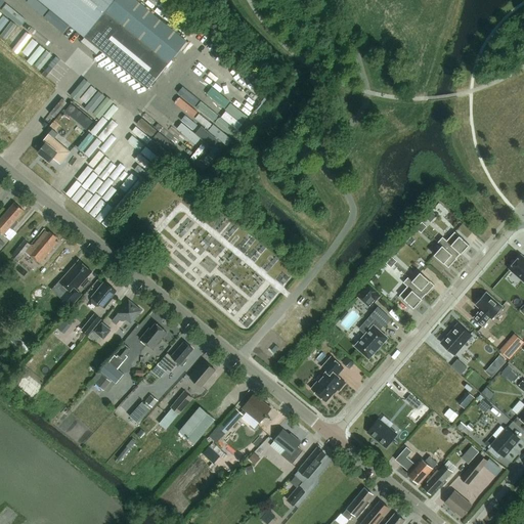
[(39,0),(148,88),(187,41),(137,0),(39,0)]
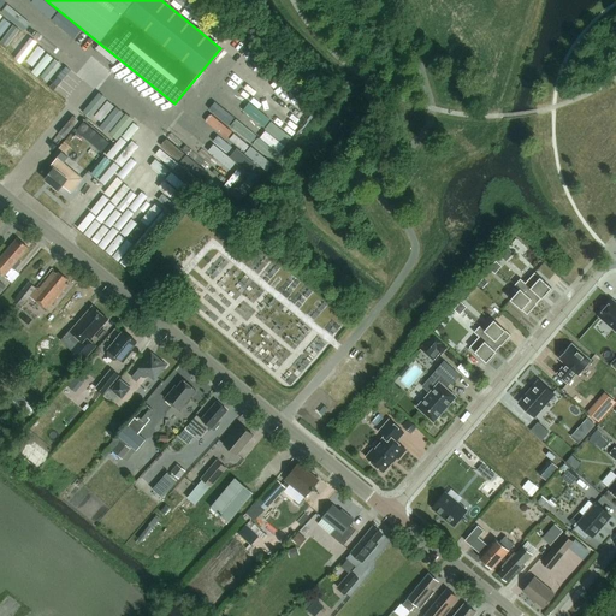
[(0,18),(21,37),(28,29),(6,11),(0,17),(0,18)]
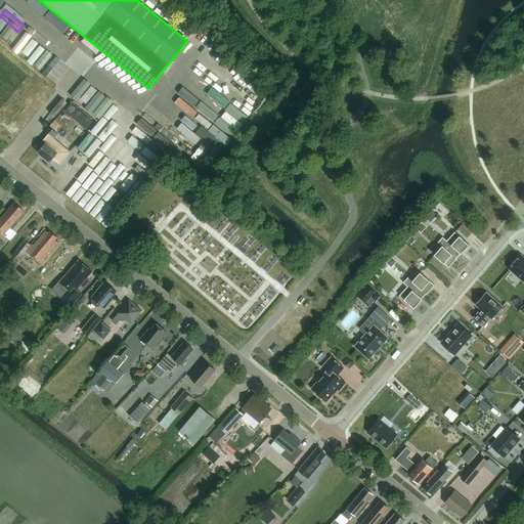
[(12,45),(42,63),(52,48),(23,29),(12,45)]
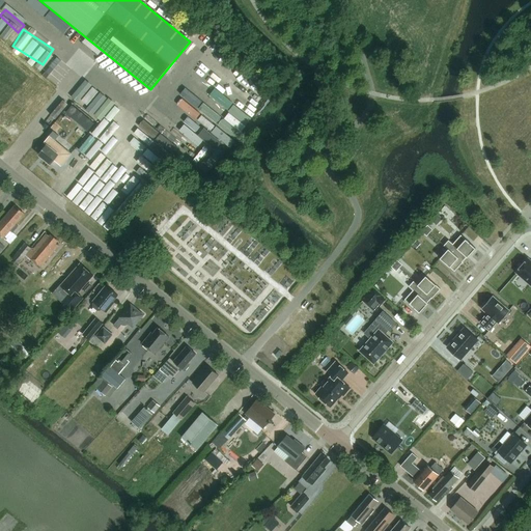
[(49,76),(62,60),(56,55),(43,70),(49,76)]
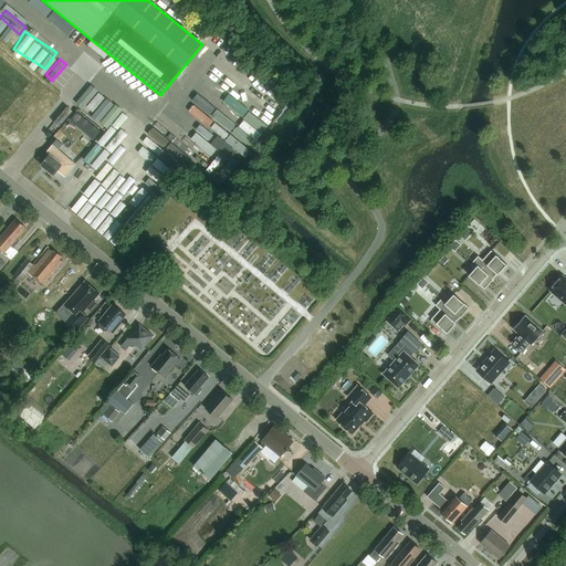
[(197,64),(182,85),(190,91),(205,70),(197,64)]
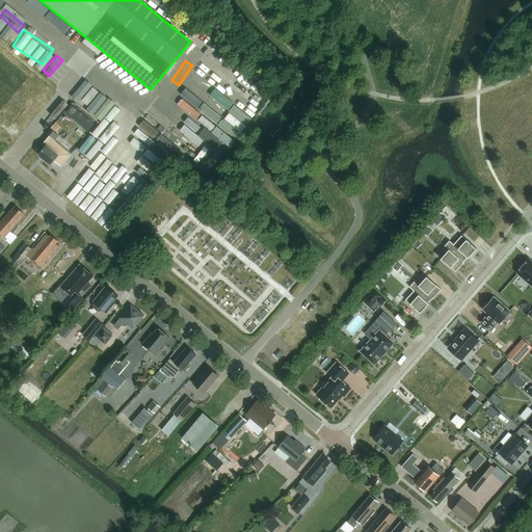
[(87,78),(73,98),(87,109),(91,103),(100,109),(110,95),(87,78)]
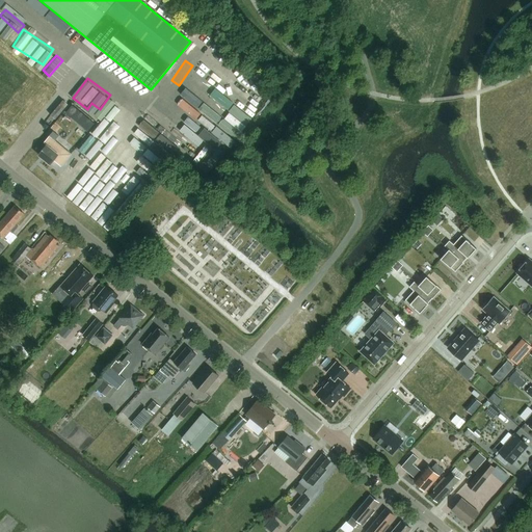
[(27,87),(22,94),(40,109),(45,103),(27,87)]
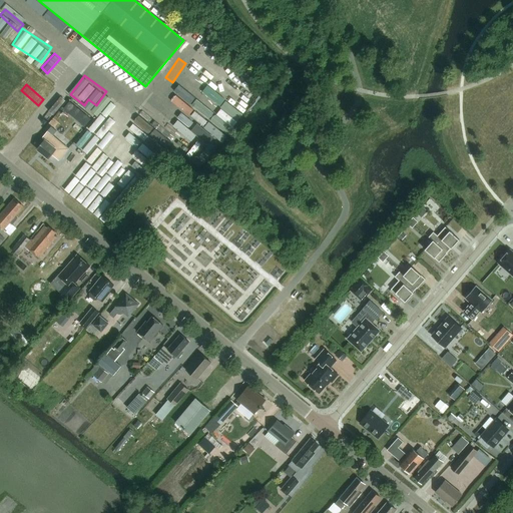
[(191,107),(196,101),(180,89),(175,95),(191,107)]
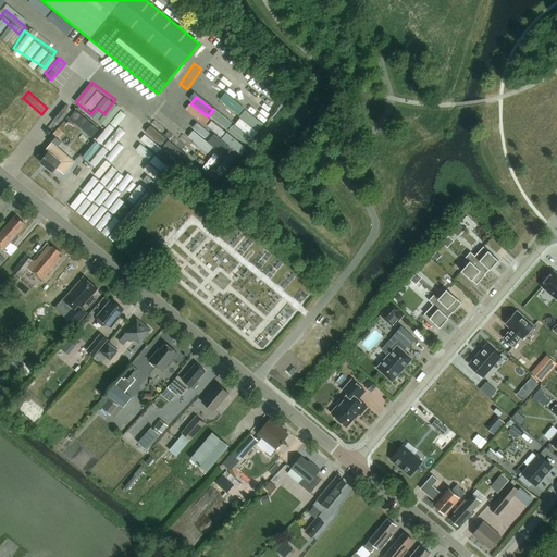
[(222,143),(242,158),(252,143),(235,130),(237,127),(250,137),(256,131),(246,123),(252,115),(231,98),(225,106),(242,119),(235,126),(215,112),(210,120),(229,134),(222,143)]
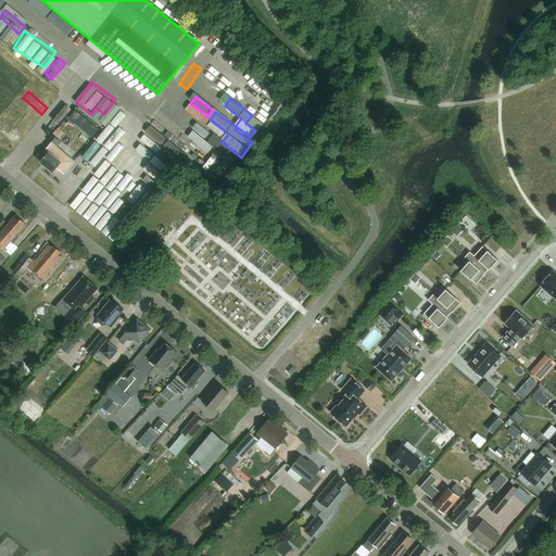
[(111,123),(124,108),(118,102),(105,117),(111,123)]
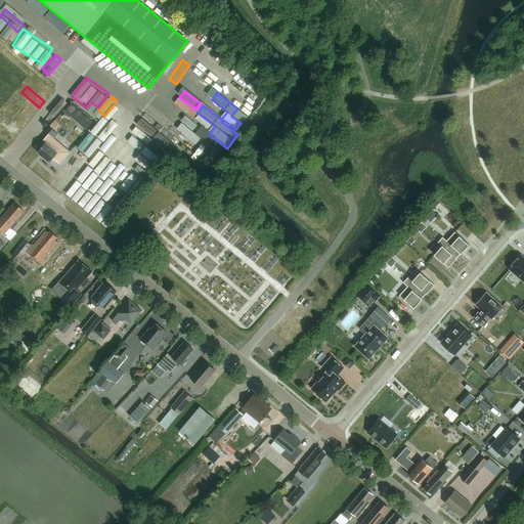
[(119,100),(103,121),(111,127),(126,106),(119,100)]
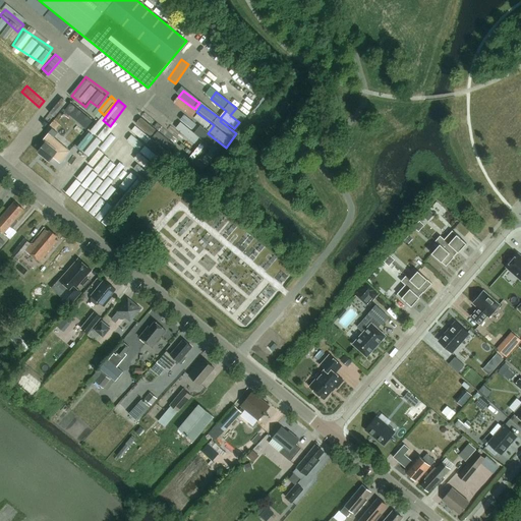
[(156,154),(166,139),(175,146),(188,127),(152,101),(127,133),(156,154)]
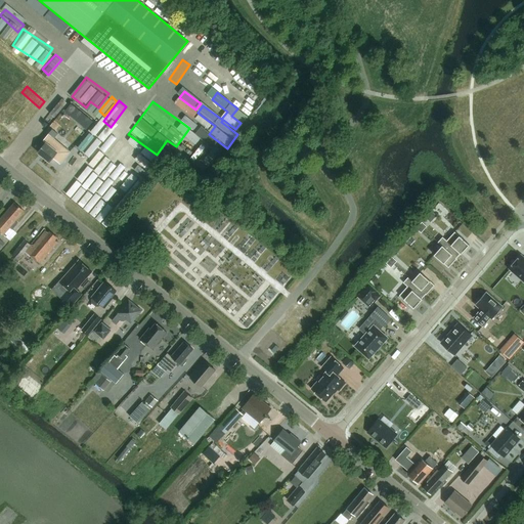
[(128,110),(113,127),(119,133),(135,116),(128,110)]
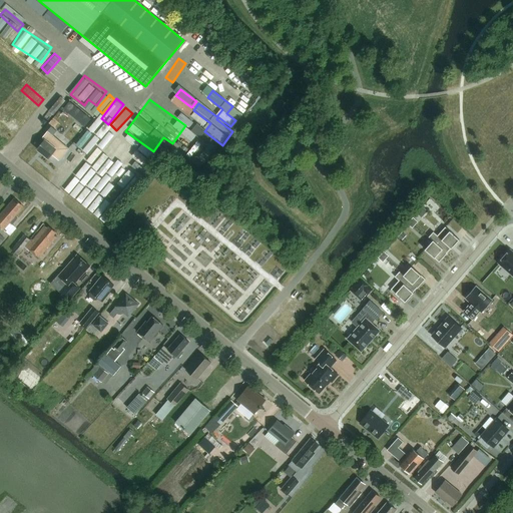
[(97,117),(81,135),(99,151),(115,133),(97,117)]
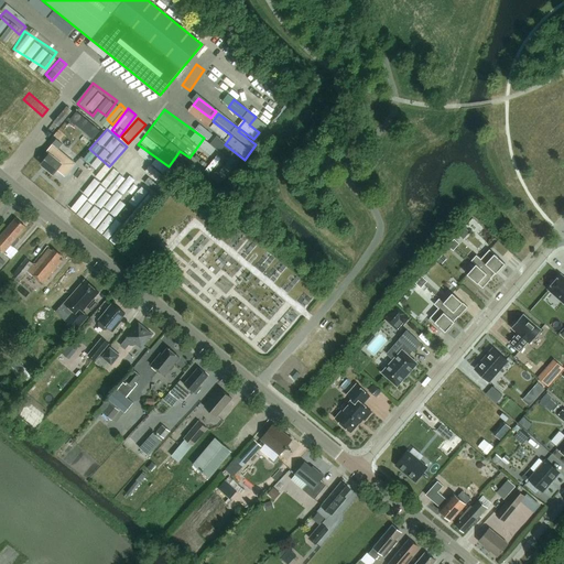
[(52,144),(47,150),(47,151),(50,153),(41,163),(54,174),(58,170),(65,175),(75,163),(52,144)]
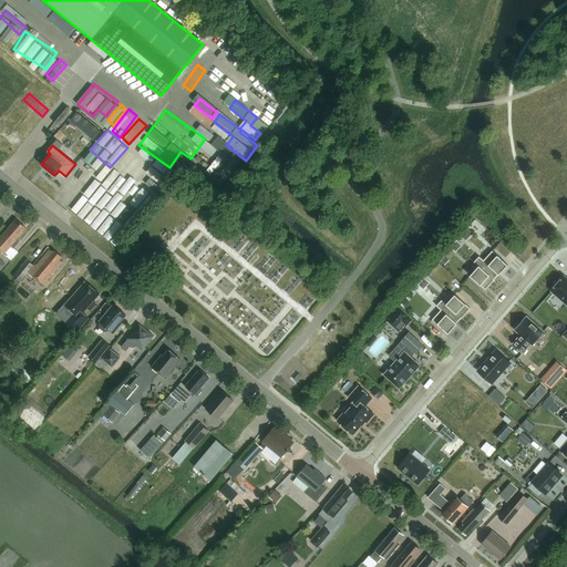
[(132,147),(113,169),(132,185),(151,163),(132,147)]
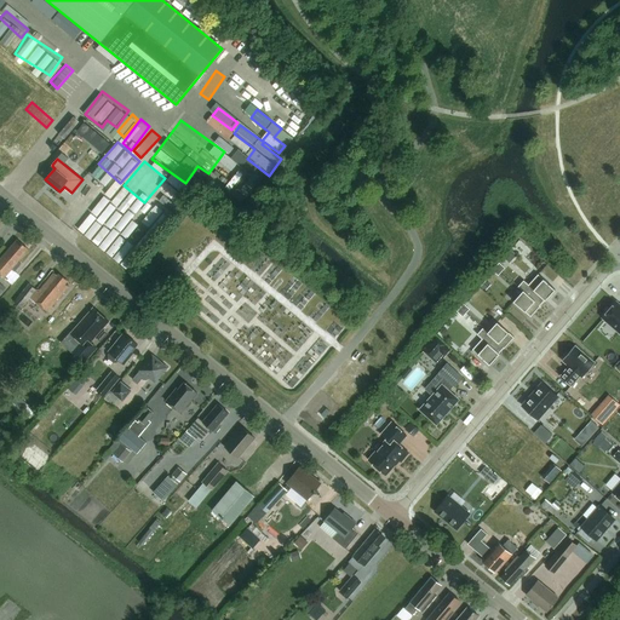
[(150,204),(154,212),(166,207),(160,193),(150,196),(153,199),(155,197),(156,201),(150,204)]
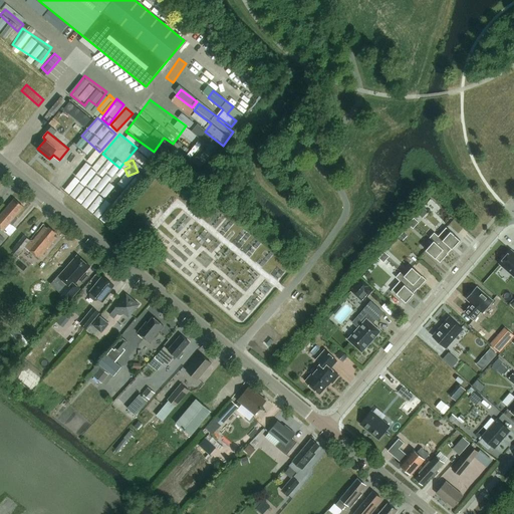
[(15,198),(0,214),(0,245),(6,240),(0,234),(0,229),(2,228),(4,230),(11,223),(12,224),(18,218),(16,217),(25,207),(15,198)]
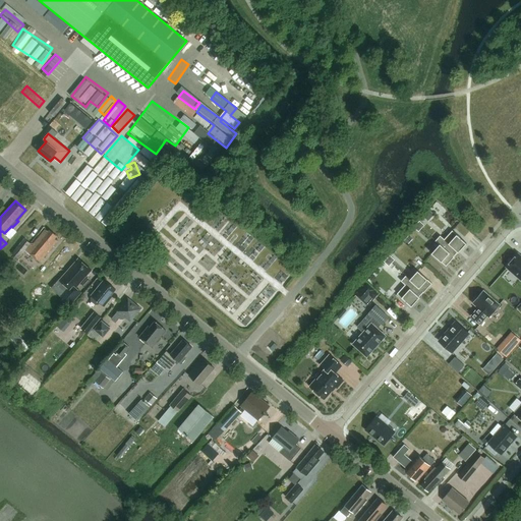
[(427,220),(432,214),(429,211),(424,216),(427,220)]
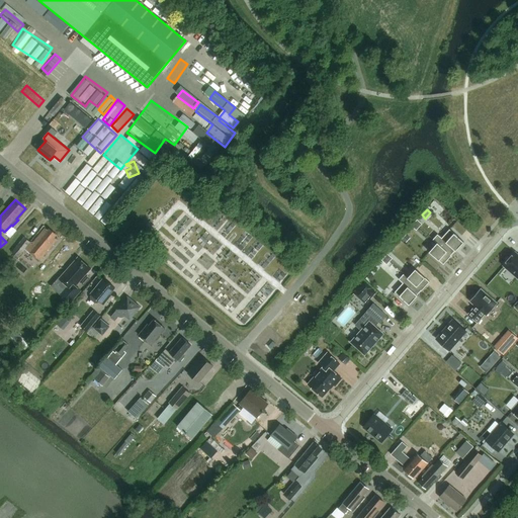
[(39,260),(58,239),(55,237),(57,235),(50,229),(49,231),(46,228),(32,243),(24,237),(16,248),(10,243),(3,252),(8,256),(12,252),(18,257),(25,248),(39,260)]
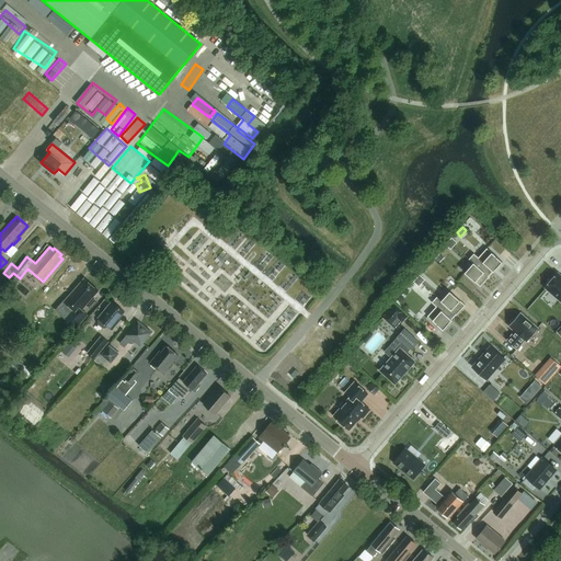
[(471,256),(491,274),(493,272),(494,272),(503,262),(488,248),(479,258),(474,253),(471,256)]
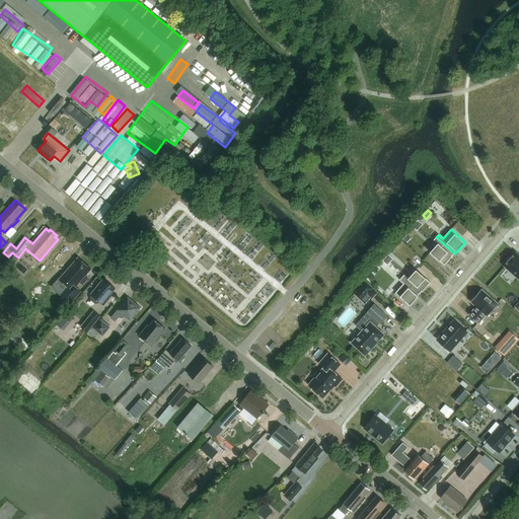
[(452,255),(454,253),(436,237),(434,239),(438,243),(431,252),(445,265),(453,255),(452,255)]
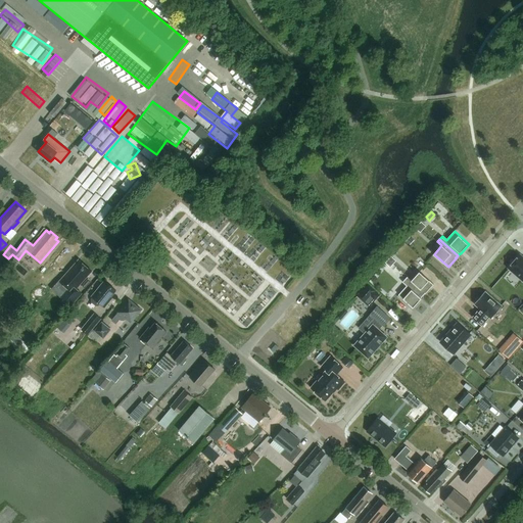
[(522,256),(520,254),(509,268),(522,280),(522,256)]
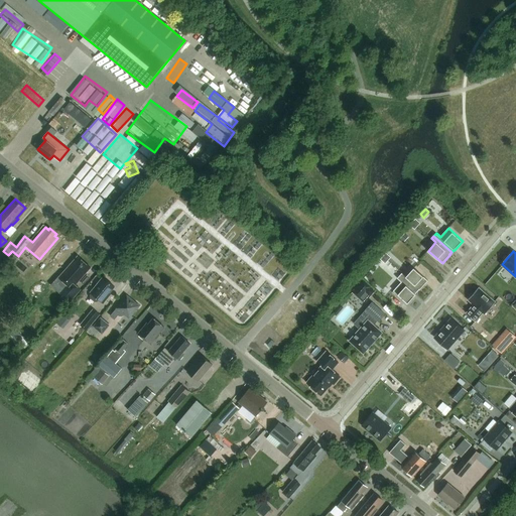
[(91,267),(79,256),(59,277),(68,284),(60,292),(71,301),(81,289),(76,284),(91,267)]
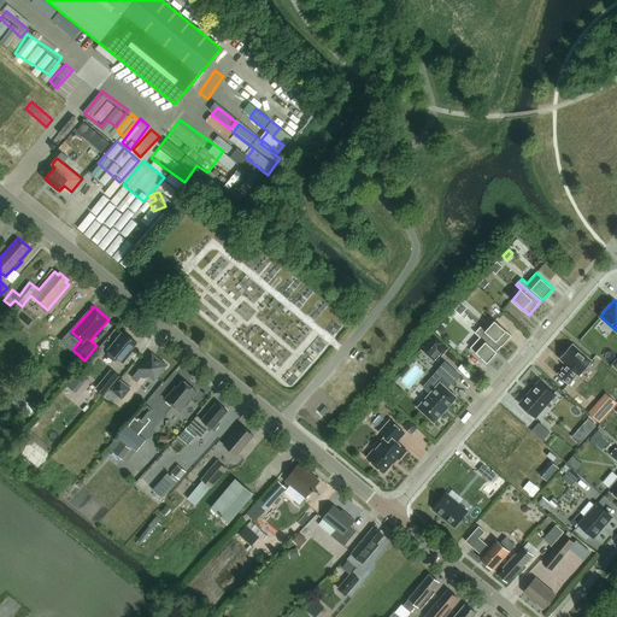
[(57,318),(53,321),(59,327),(68,318),(63,313),(58,319),(57,318)]
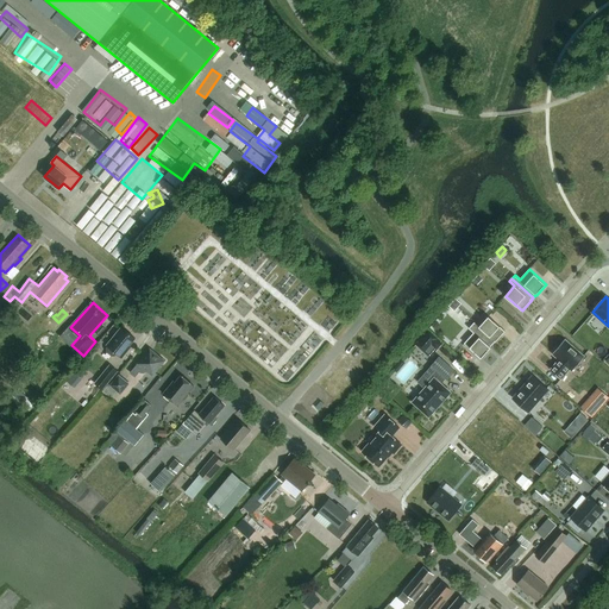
[(472,325),(493,345),(495,341),(496,343),(506,331),(489,316),(479,326),(475,322),(472,325)]
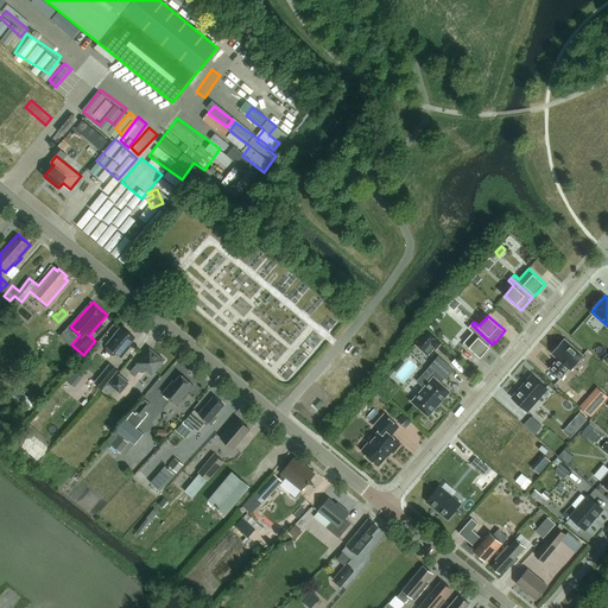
[(578,337),(583,333),(571,323),(568,328),(578,337)]
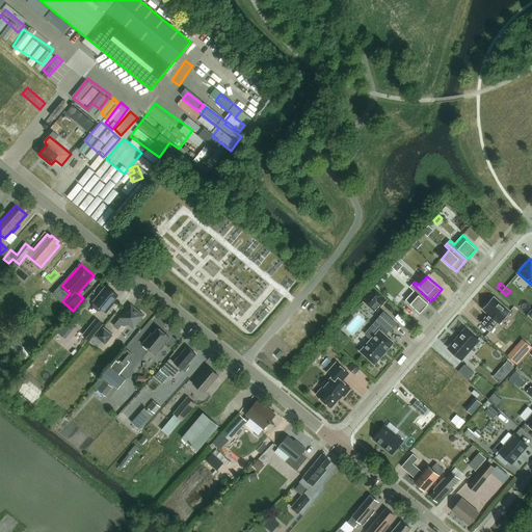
[(429,302),(430,301),(413,284),(409,287),(414,290),(406,299),(421,313),(429,303),(429,302)]
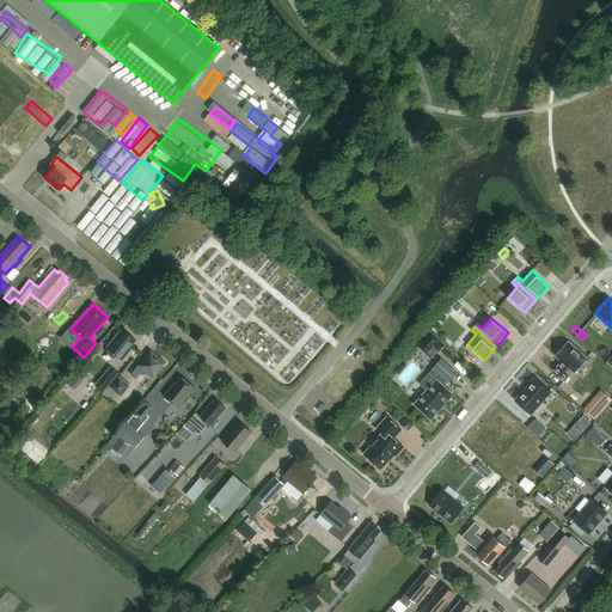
[(129,335),(123,329),(108,347),(109,348),(106,350),(108,353),(112,357),(116,357),(117,355),(123,360),(132,349),(130,348),(136,340),(132,336),(132,335),(130,334),(129,335)]
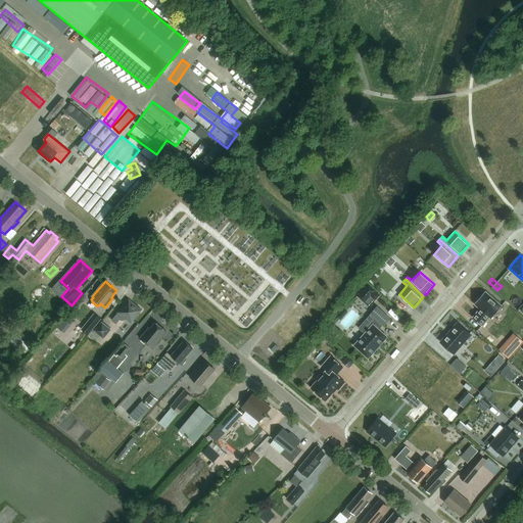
[(504,311),(487,296),(476,308),(482,314),(475,322),(483,329),(490,321),(492,323),(504,311)]
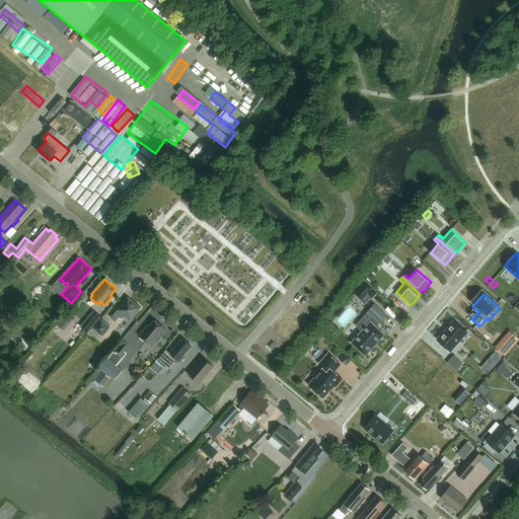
[(128,298),(112,317),(116,320),(119,316),(120,317),(123,317),(125,317),(126,315),(130,319),(140,307),(128,298)]
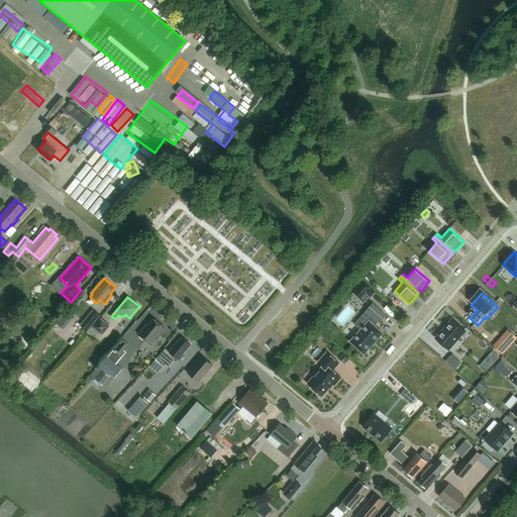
[(368,324),(349,345),(364,357),(382,336),(374,329),(378,325),(385,318),(372,306),(365,314),(372,320),(368,324)]
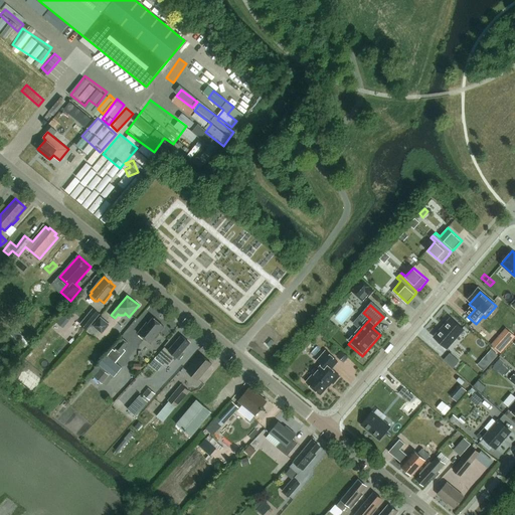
[(87,330),(101,315),(94,309),(80,325),(87,330)]
